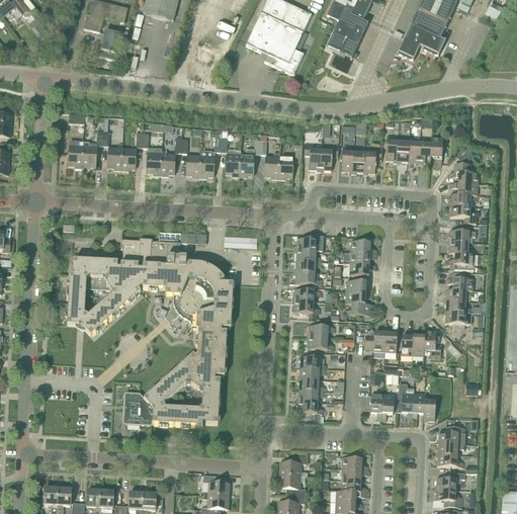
[(0,0),(0,14),(1,15),(14,6),(9,0),(0,0)]
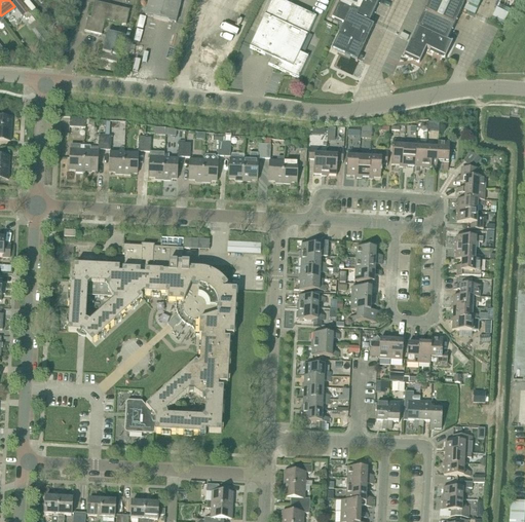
[(31,12),(28,8),(21,0),(12,0),(23,12),(24,12),(27,16),(31,12)]
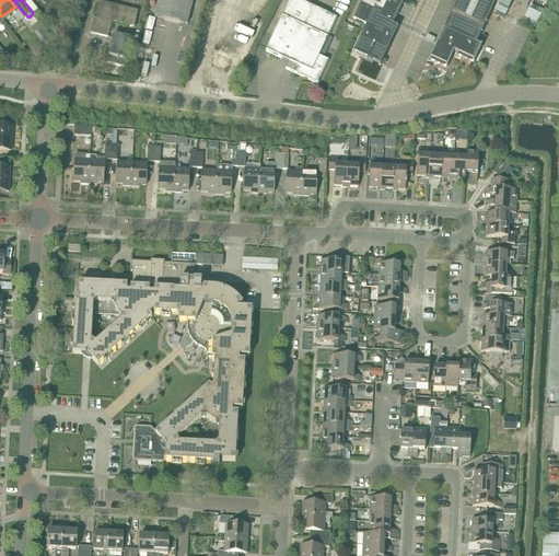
[(135,24),(139,8),(105,0),(100,0),(96,16),(93,15),(90,30),(108,34),(113,19),(135,24)]
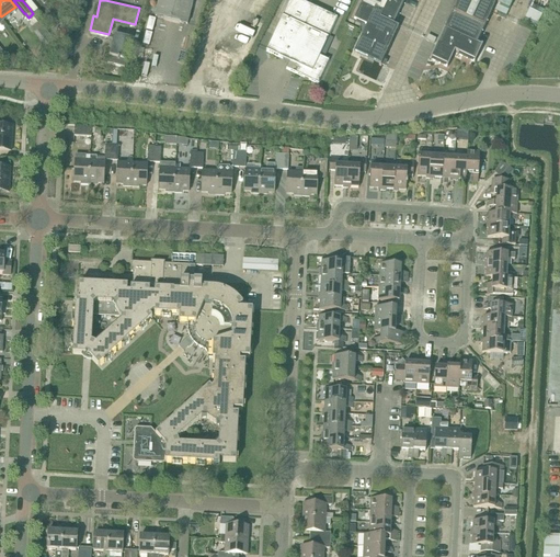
[(156,0),(153,13),(191,21),(194,10),(190,9),(192,0),(156,0)]
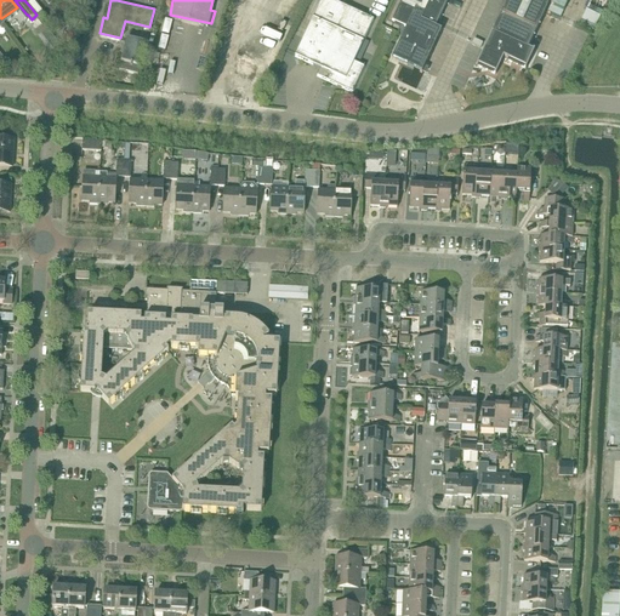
[(373,16),(339,0),(318,0),(294,52),(319,64),(316,72),(351,89),(363,63),(353,58),(373,16)]
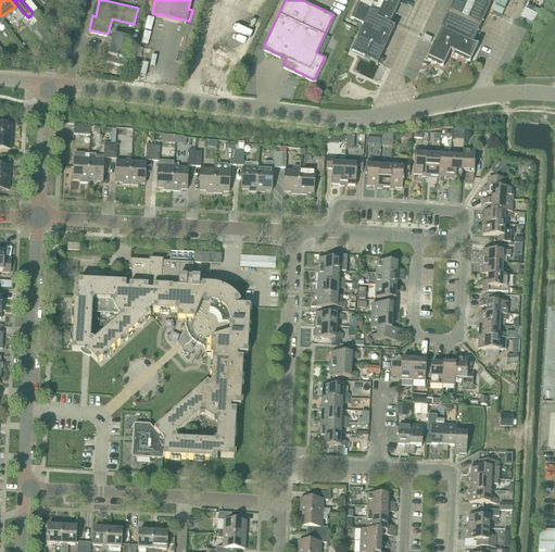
[(361,16),(366,4),(358,0),(353,0),(349,10),(361,16)]
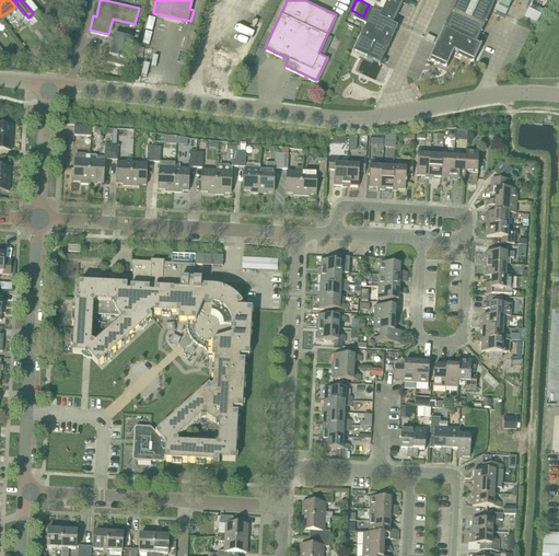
[(363,0),(363,1),(374,6),(353,50),(381,62),(398,25),(392,22),(402,0),(363,0)]
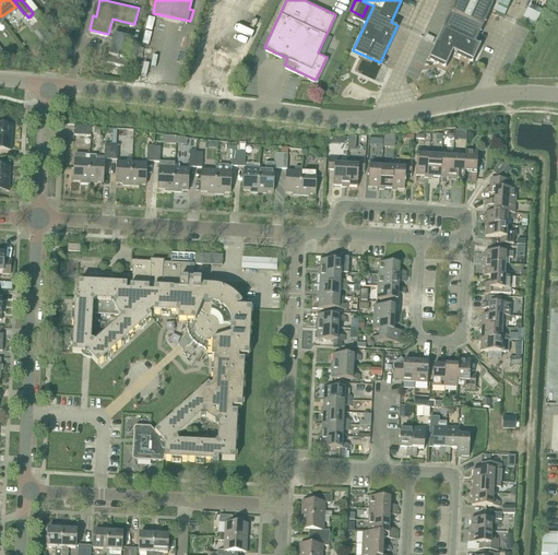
[(453,0),(428,56),(429,57),(430,56),(444,62),(444,63),(446,65),(452,48),(455,50),(456,51),(456,50),(472,57),(472,58),(473,59),(481,43),(479,42),(478,43),(474,40),(493,0),(453,0)]
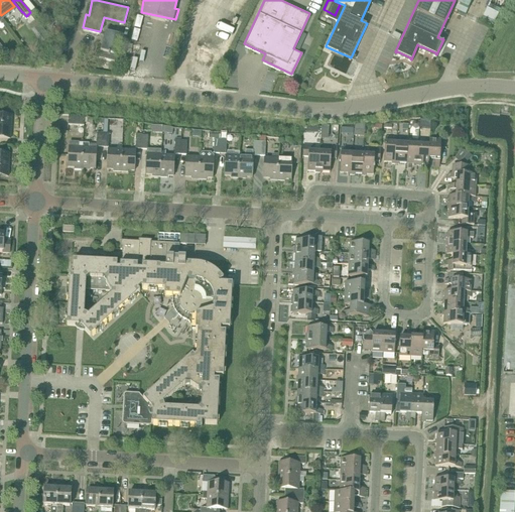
[(32,24),(42,37),(48,32),(38,19),(32,24)]
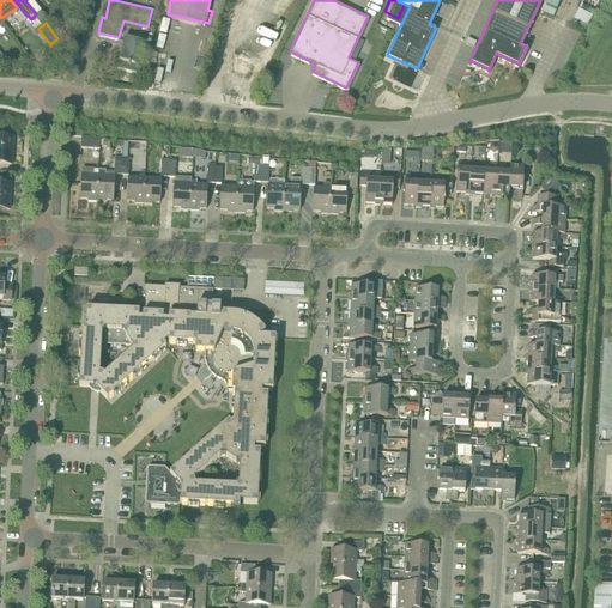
[(137,70),(144,40),(126,35),(119,65),(137,70)]
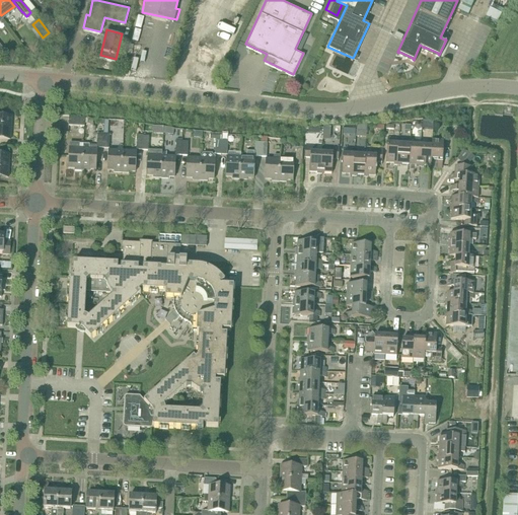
[(214,63),(218,52),(203,46),(198,57),(214,63)]
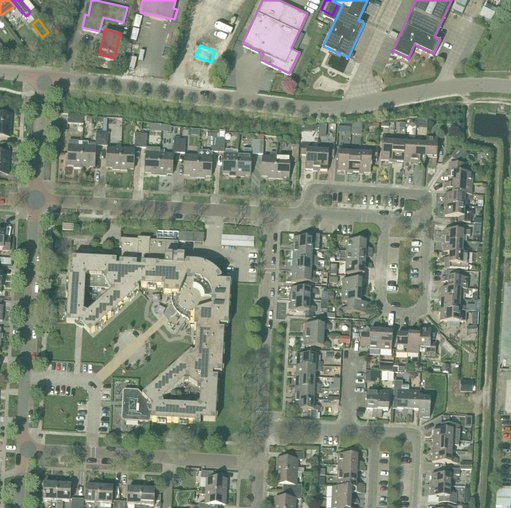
[(29,61),(32,57),(26,51),(23,56),(29,61)]
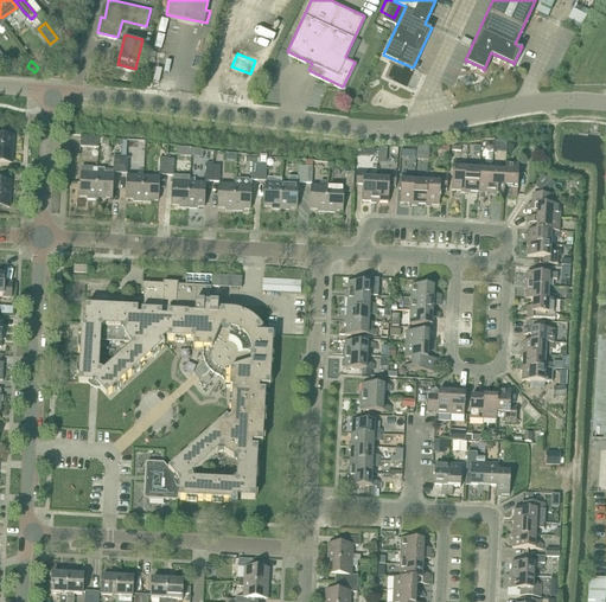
[(0,157),(11,159),(13,133),(0,132),(0,157)]
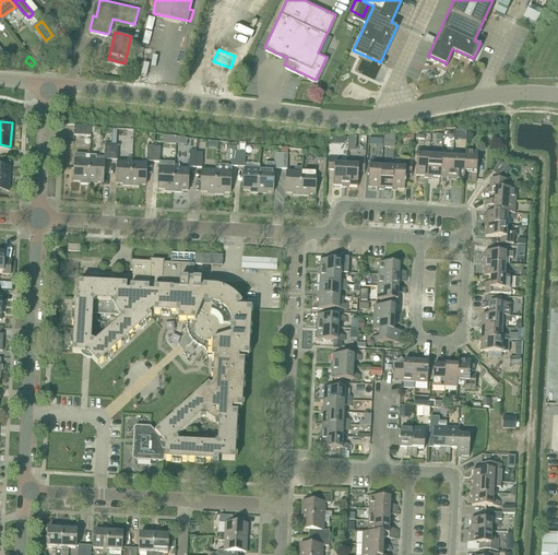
[(90,133),(91,122),(73,121),(72,132),(90,133)]
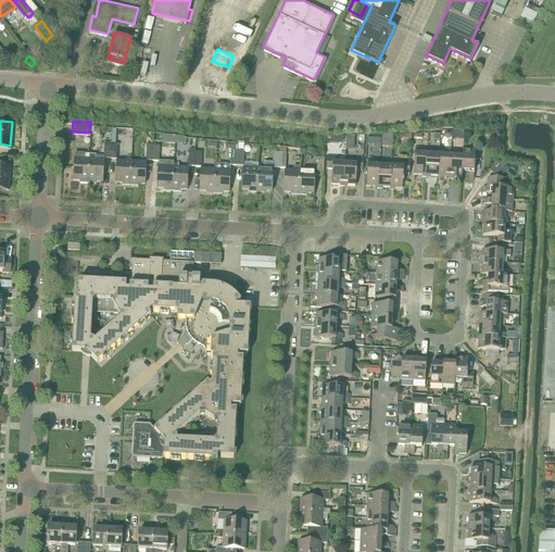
[(392,129),(381,129),(381,138),(392,138),(392,129)]
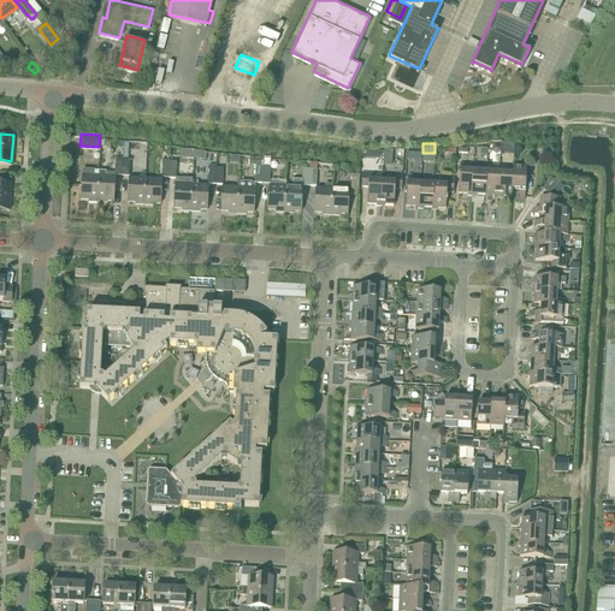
[(468,193),(473,193),(473,167),(466,167),(466,160),(460,159),(459,189),(468,190),(468,193)]
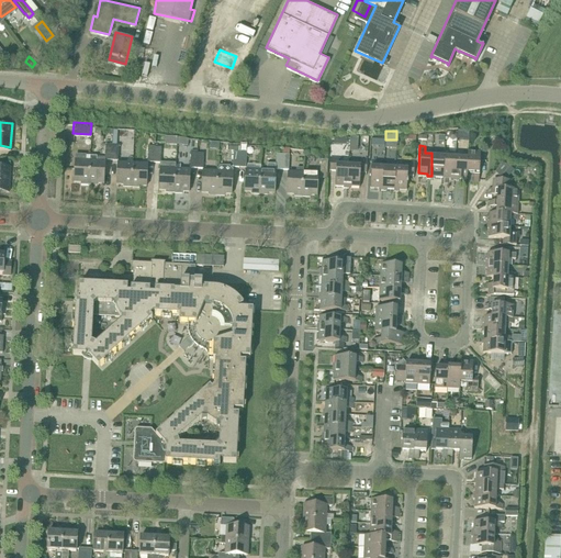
[(444,174),(445,146),(439,146),(439,153),(432,153),(432,176),(434,176),(435,174),(444,174)]
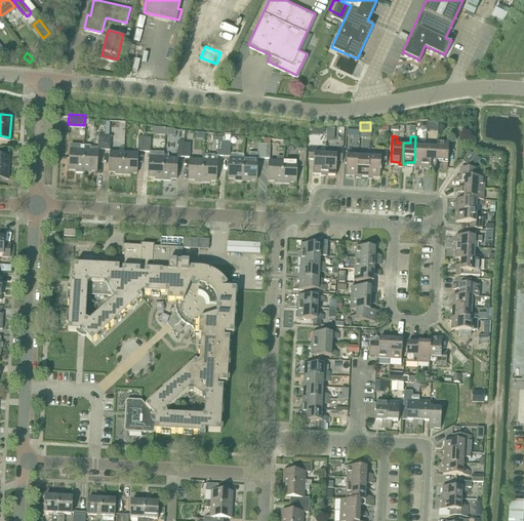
[(421,165),(425,165),(426,144),(419,144),(419,137),(415,136),(414,162),(421,163),(421,165)]
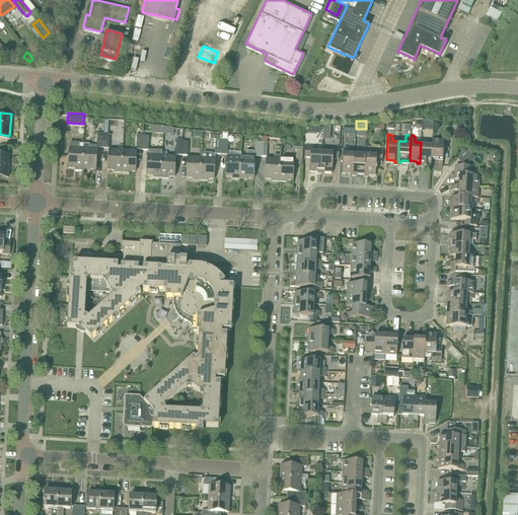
[(432,137),(432,136),(428,136),(427,143),(421,142),(420,163),(424,163),(424,161),(431,161),(432,156),(431,156),(432,137)]
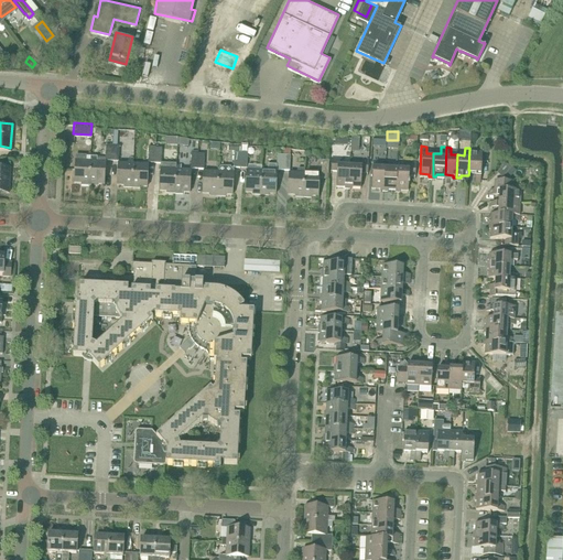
[(480,180),(482,150),(469,149),(468,170),(469,170),(475,170),(475,180),(480,180)]
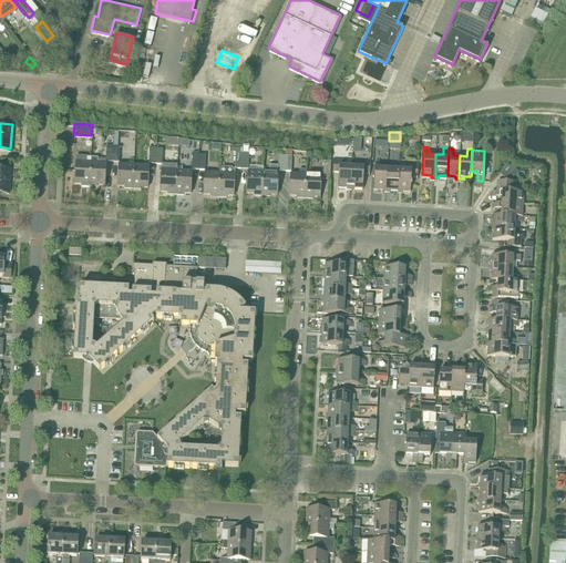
[(90,154),(90,160),(74,159),(73,181),(81,181),(81,183),(89,183),(91,154),(90,154)]
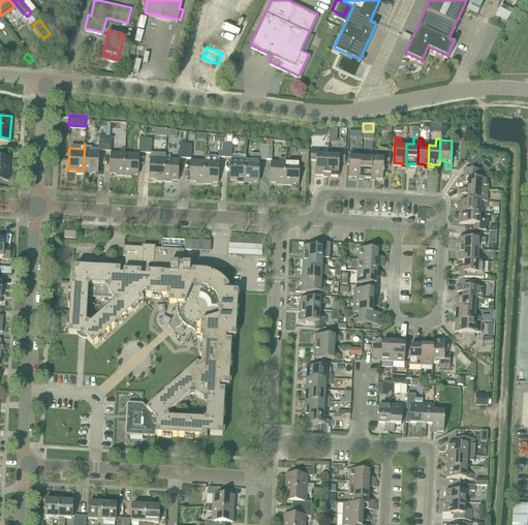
[(98,145),(90,144),(85,144),(83,171),(90,171),(90,170),(96,170),(98,150),(98,145)]
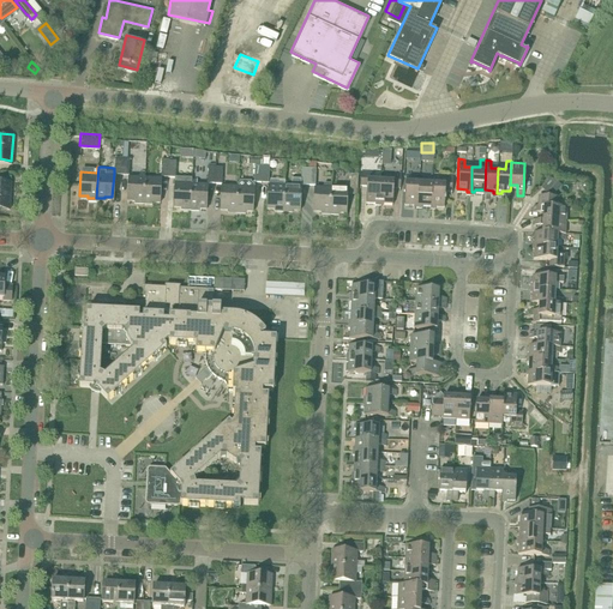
[(138,168),(138,174),(128,174),(127,198),(134,198),(134,199),(144,200),(145,175),(144,175),(144,169),(138,168)]
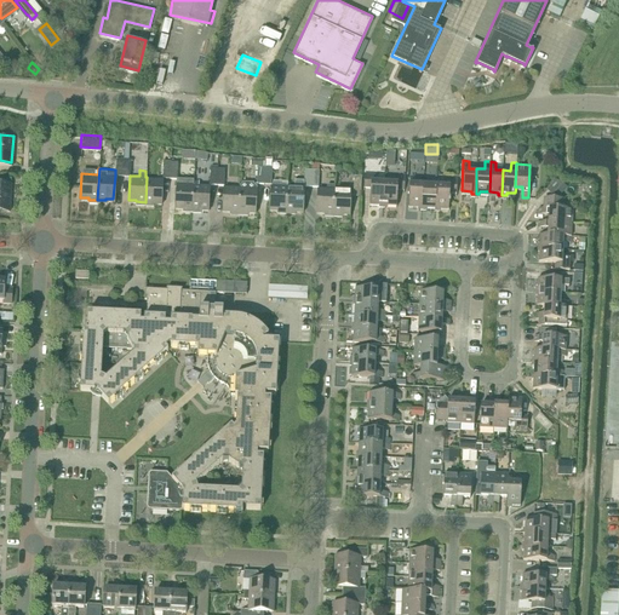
[(383,205),(385,179),(377,179),(378,171),(365,170),(364,184),(371,185),(370,201),(379,202),(379,203),(383,205)]
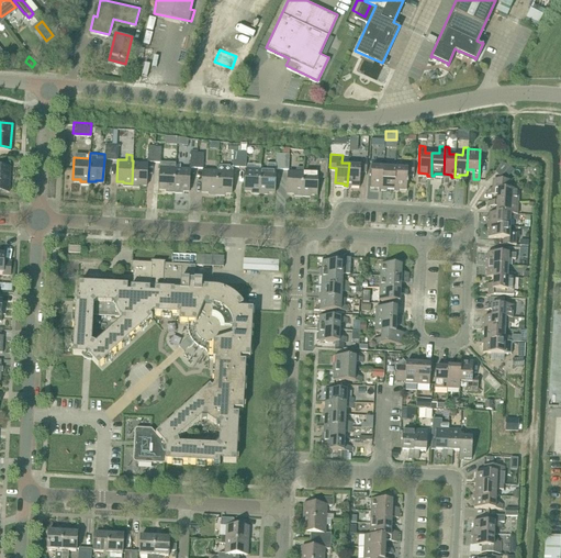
[(356,163),(349,163),(347,186),(351,186),(351,183),(360,183),(360,169),(366,170),(367,156),(356,156),(356,163)]
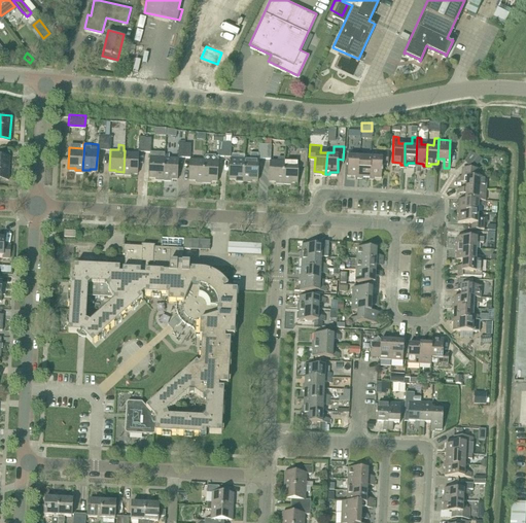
[(358,176),(359,154),(353,154),(353,147),(349,147),(347,173),(355,174),(355,176),(358,176)]
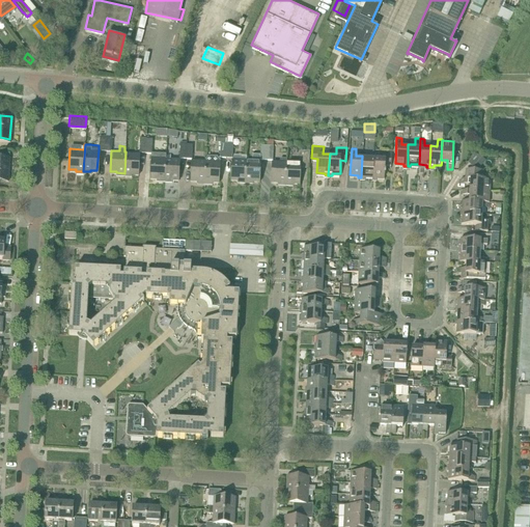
[(365,175),(372,175),(374,157),(374,149),(369,149),(369,156),(362,156),(361,177),(365,177),(365,175)]
